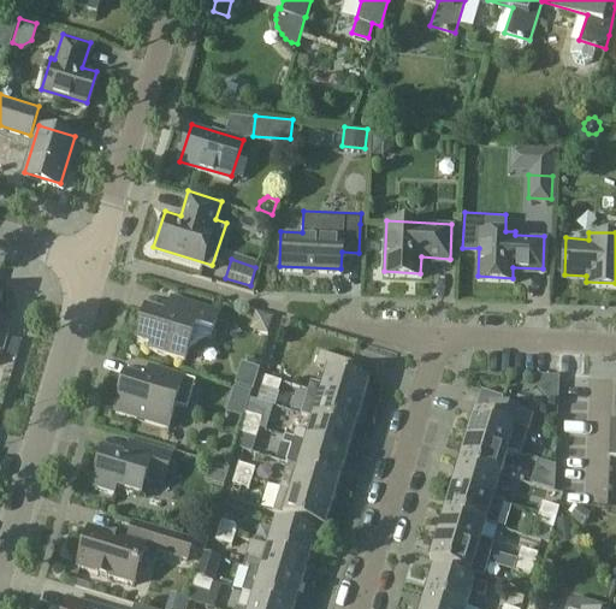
[(150,343),(149,348),(184,358),(188,343),(197,338),(200,331),(209,333),(218,308),(172,294),(166,312),(146,306),(136,338),(150,343)]
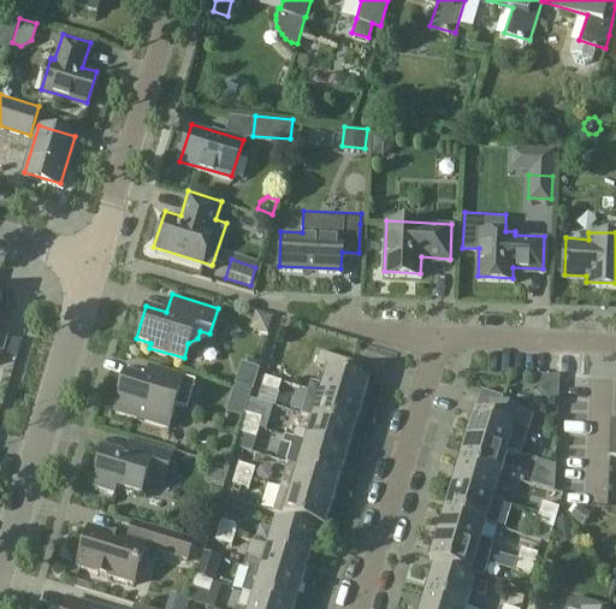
[(255,307),(249,324),(268,330),(273,312),(255,307)]
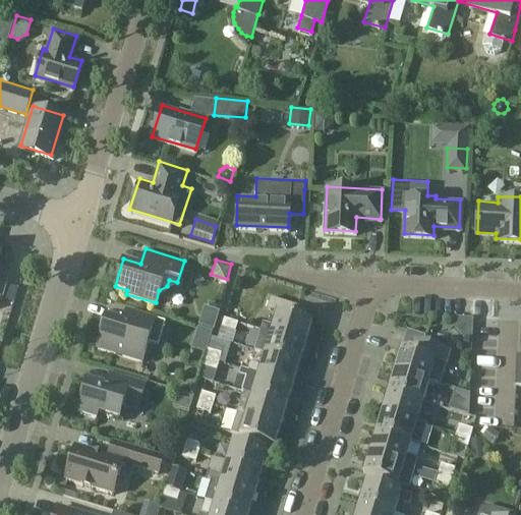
[(9,282),(5,296),(8,297),(13,298),(17,284),(12,283),(9,282)]
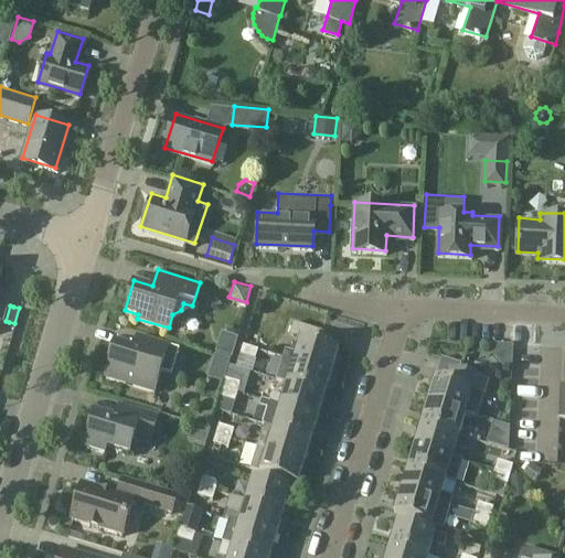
[(300,335),(296,350),(285,345),(281,354),(331,368),(338,345),(322,341),(326,329),(292,318),(288,331),(300,335)]
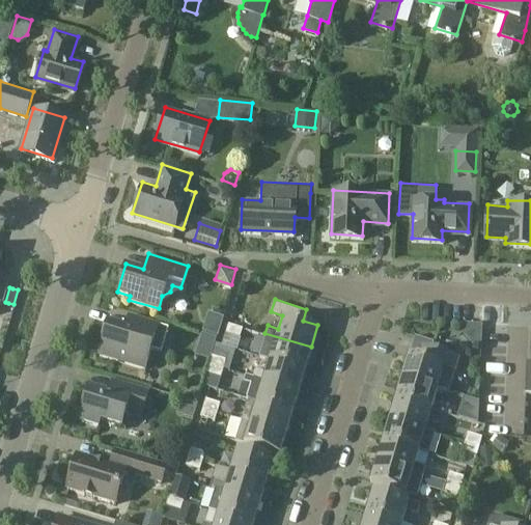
[(108,321),(99,352),(144,365),(150,346),(160,349),(168,325),(129,312),(124,326),(117,324),(108,321)]
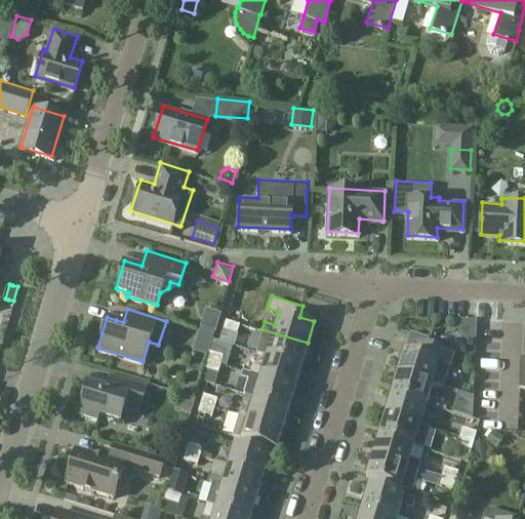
[(239,322),(225,317),(223,327),(237,331),(239,322)]
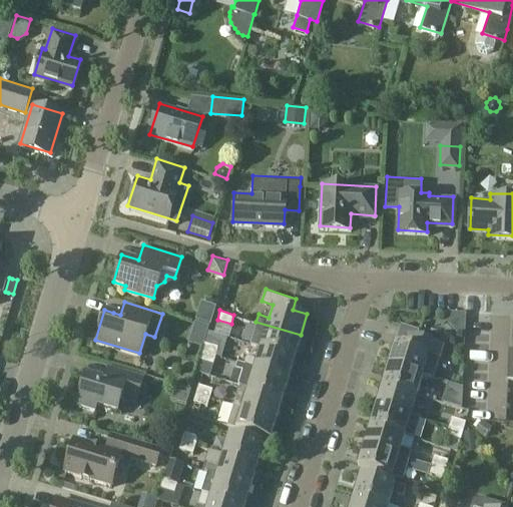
[(301,335),(255,322),(249,342),(260,345),(295,355),(301,335)]
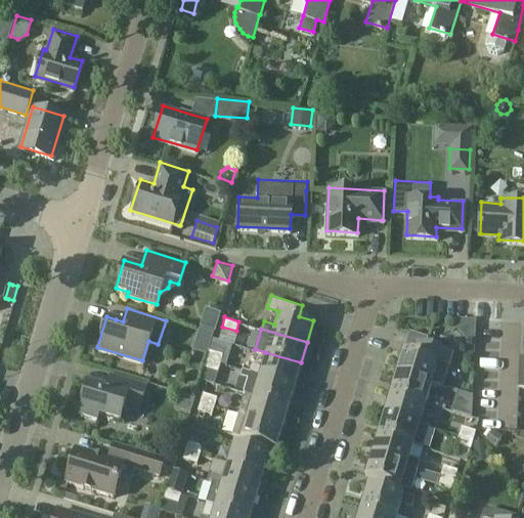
[(418,352),(402,348),(397,368),(432,378),(442,382),(451,350),(421,341),(418,352)]
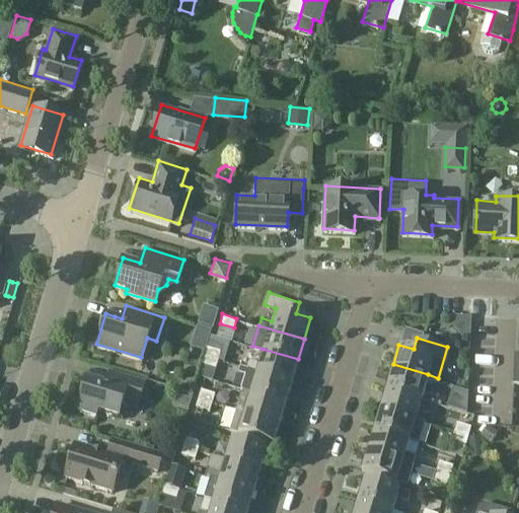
[(206,344),(204,353),(218,357),(220,349),(206,344)]
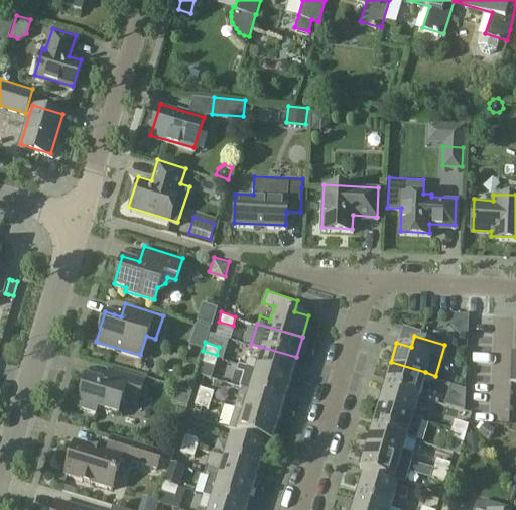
[(248,357),(246,364),(290,377),(296,357),(261,347),(257,360),(248,357)]
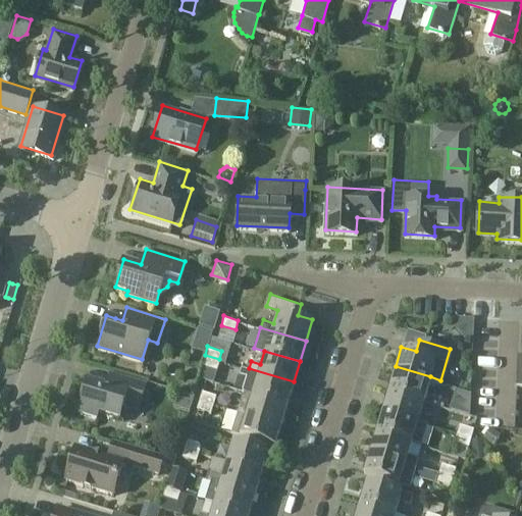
[(219,359),(205,355),(202,364),(216,368),(219,359)]
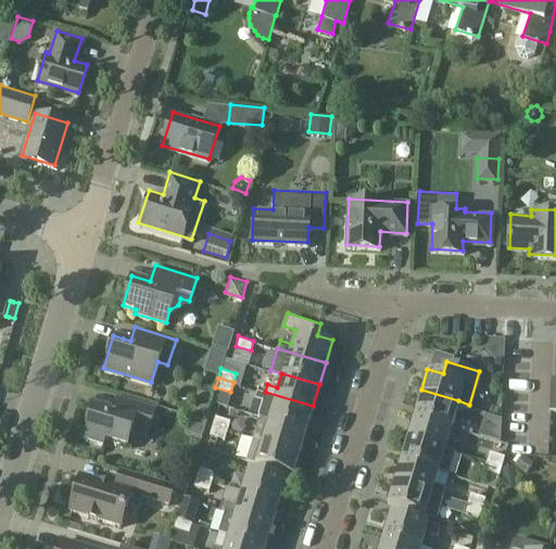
[(265,392),(257,390),(255,395),(264,397),(258,413),(305,428),(313,406),(265,392)]
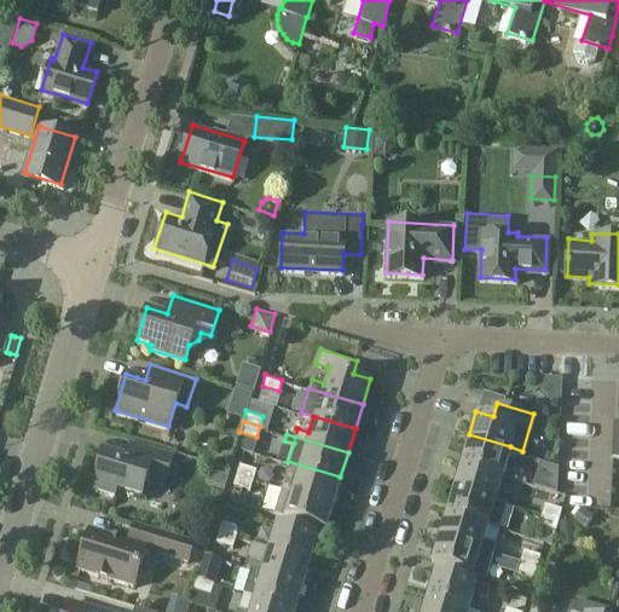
[(510,446),(469,434),(461,461),(502,473),(510,446)]
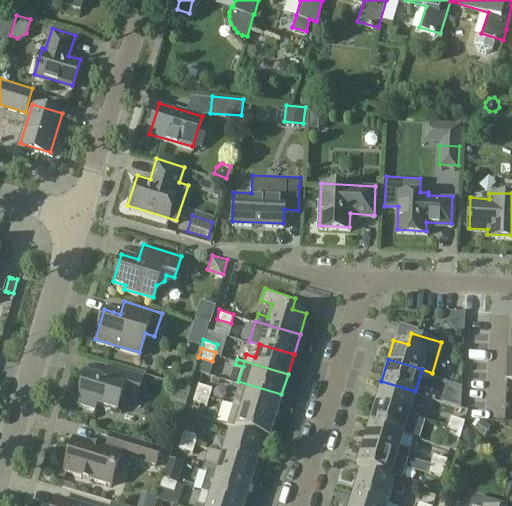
[(135,398),(142,374),(108,363),(104,377),(86,371),(76,402),(94,408),(96,402),(117,408),(121,394),(135,398)]
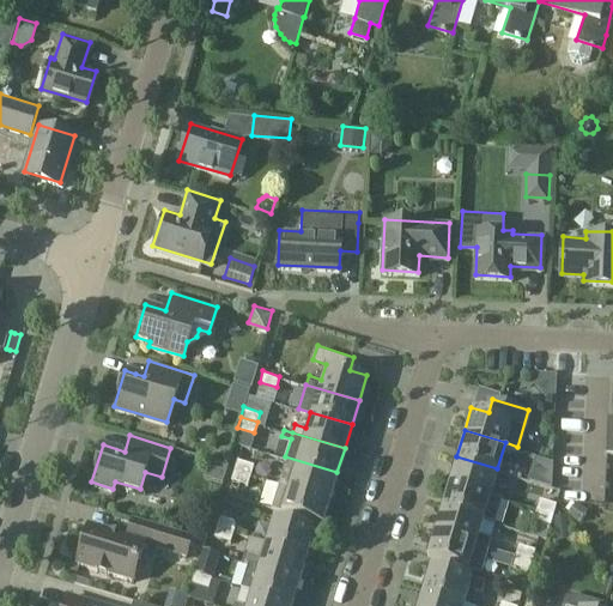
[(522,448),(520,460),(540,464),(542,453),(522,448)]
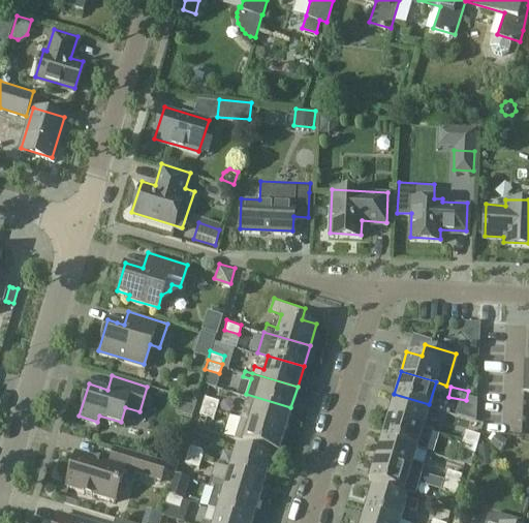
[(204,394),(201,403),(216,407),(219,399),(204,394)]
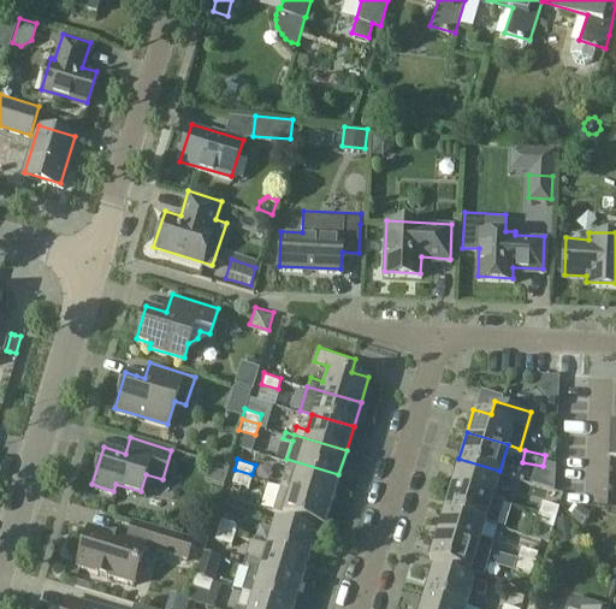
[(286,459),(279,483),(331,498),(338,474),(286,459)]
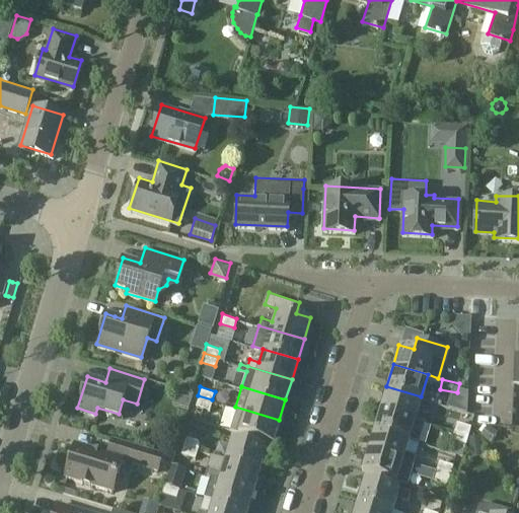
[(421,396),(386,386),(380,407),(415,417),(421,396)]
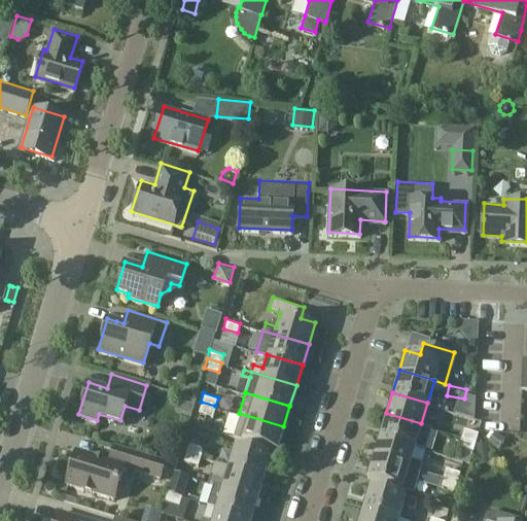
[(215,406),(201,402),(198,411),(212,415),(215,406)]
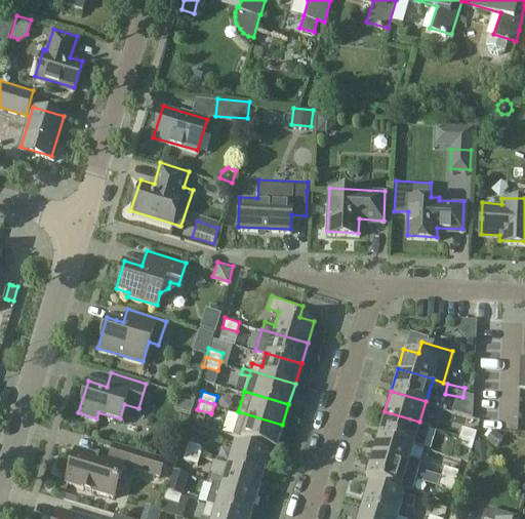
[(282,425),(238,411),(232,433),(276,446),(282,425)]
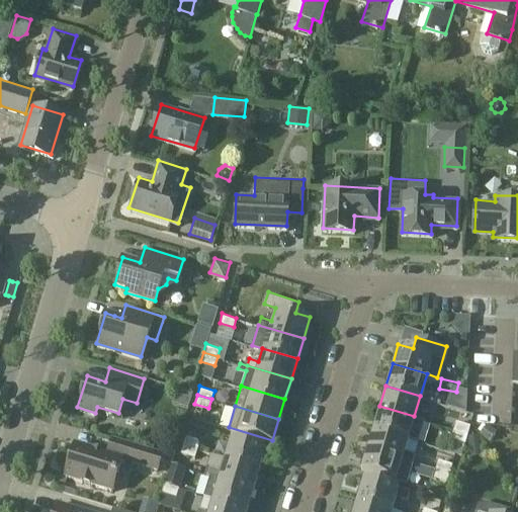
[(379,406),(373,426),(408,436),(408,435),(418,438),(424,419),(414,416),(379,406)]
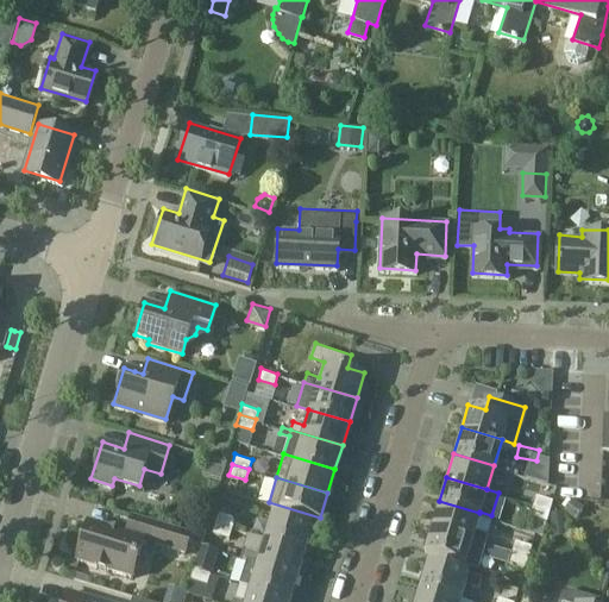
[(533,503),(548,508),(552,497),(535,493),(533,503)]
